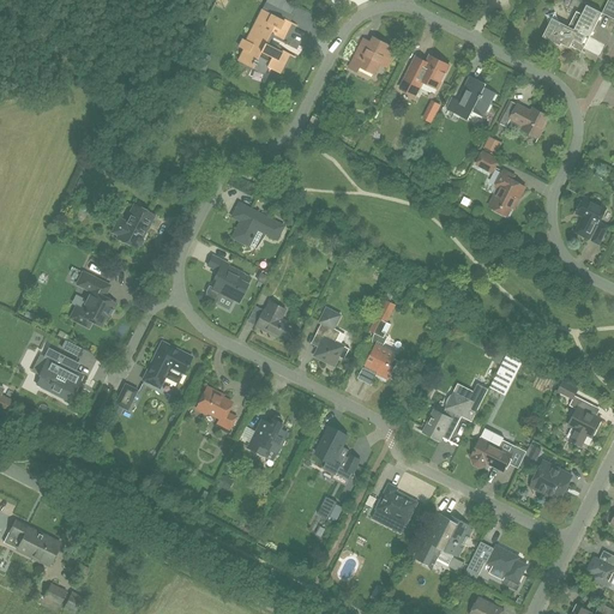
[(292,20),(294,14),(299,18),(302,11),(288,1),(281,13),(292,20)]
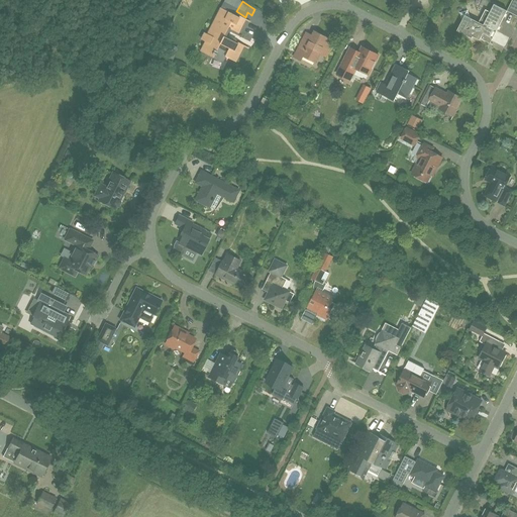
[(462,20),(457,31),(472,38),(473,36),(480,40),(482,36),(484,37),(483,39),(490,43),(503,18),(507,11),(494,5),(491,12),(484,25),(479,22),(470,18),(468,11),(460,13),(462,20)]
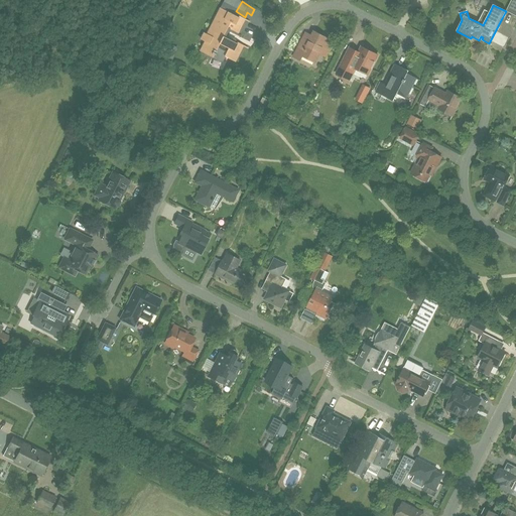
[(235,61),(243,45),(237,42),(237,43),(225,37),(229,28),(237,32),(244,19),(239,16),(238,17),(221,8),(207,34),(204,33),(201,39),(205,41),(201,51),(212,57),(216,49),(225,53),(224,56),(235,61)]
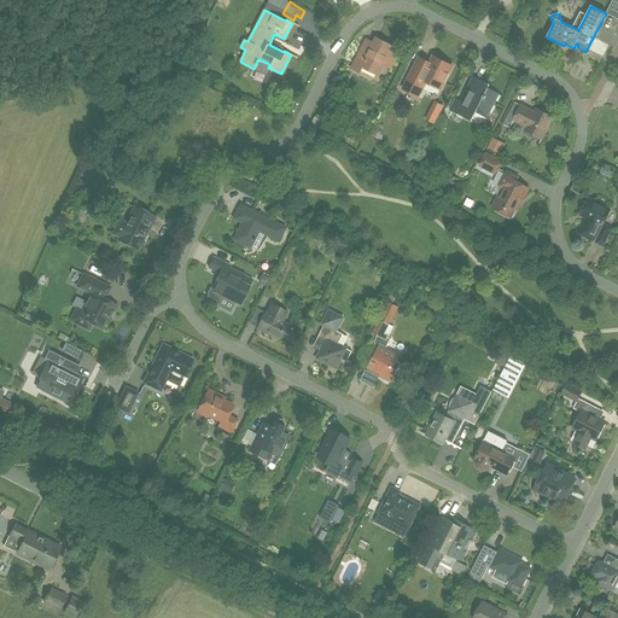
[(392,63),(398,50),(375,38),(373,44),(366,40),(351,68),(360,73),(362,66),(377,74),(385,59),(392,63)]
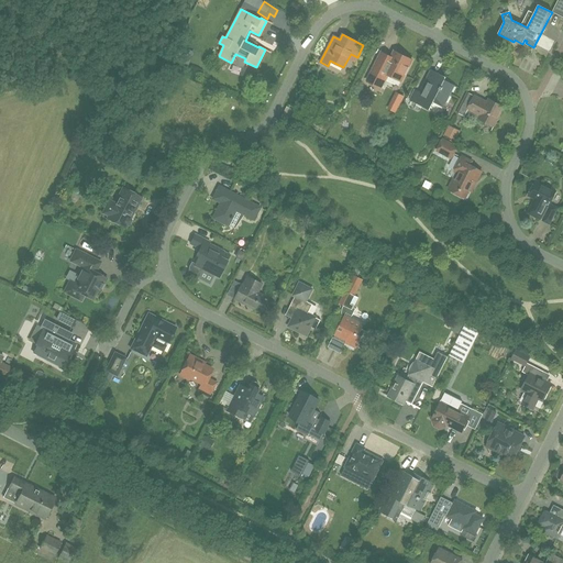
[(187,68),(194,53),(179,46),(173,61),(187,68)]
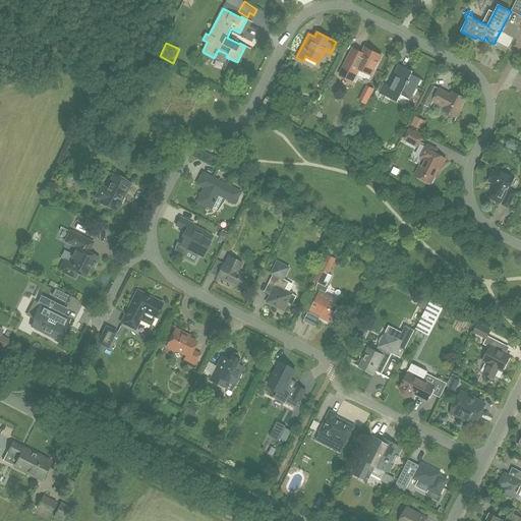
[(371,75),(382,56),(365,48),(362,53),(353,49),(340,75),(352,81),(358,69),(371,75)]
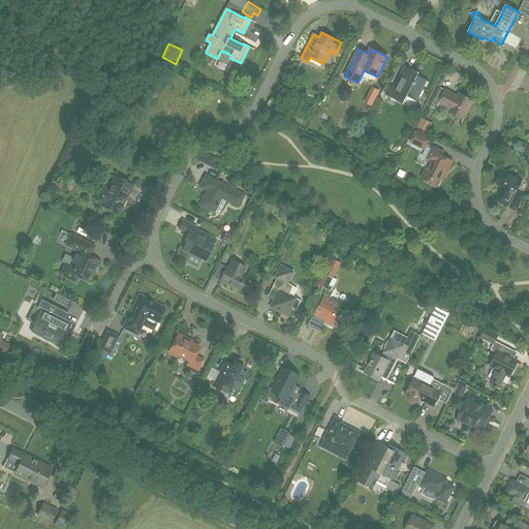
[(222,57),(220,62),(227,65),(229,60),(222,57)]
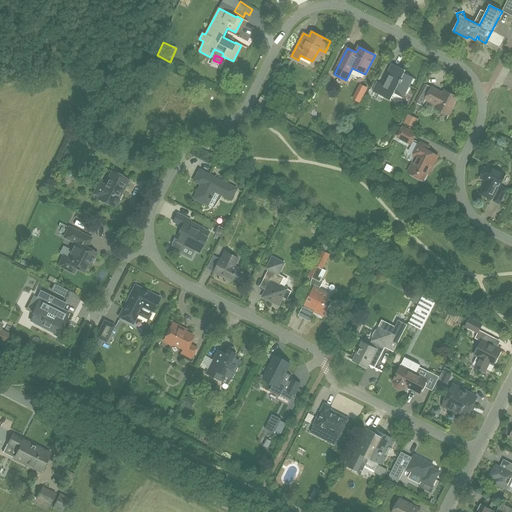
[(405,93),(408,88),(413,78),(404,73),(405,70),(392,63),(382,83),(378,81),(373,91),(390,100),(396,89),(405,93)]
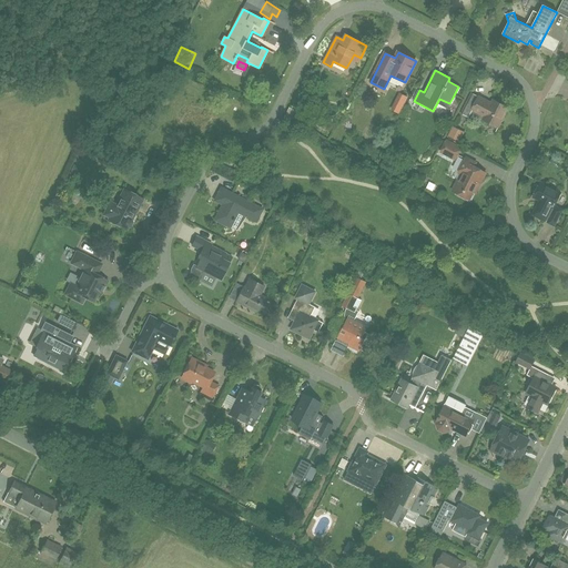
[(399,115),(408,98),(399,94),(391,111),(399,115)]
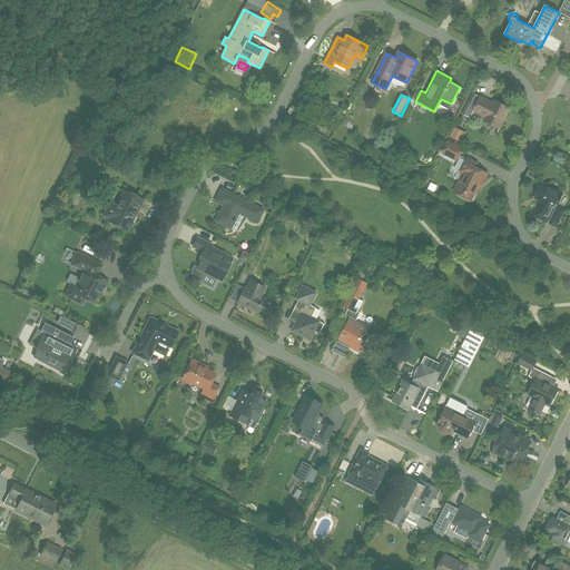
[(469,101),(463,115),(470,118),(474,110),(487,117),(484,120),(500,128),(510,108),(494,100),(493,104),(480,97),(477,105),(469,101)]
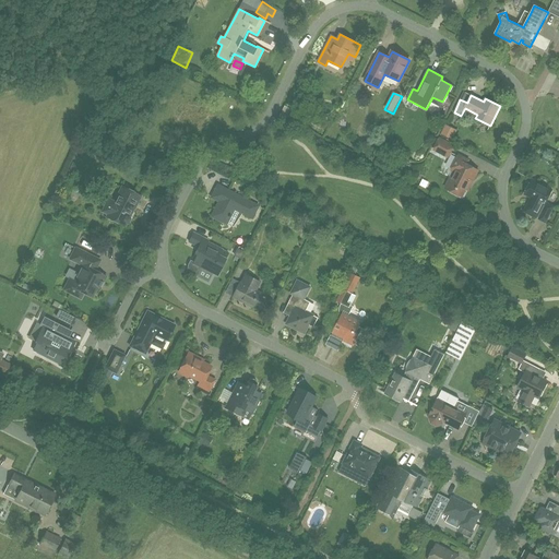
[(441,134),(448,138),(452,128),(445,125),(441,134)]
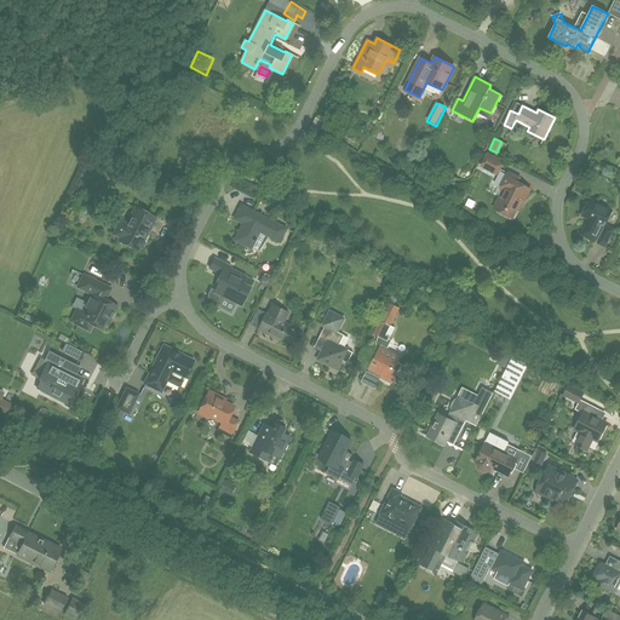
[(504,161),(487,153),(481,166),(497,174),(504,161)]
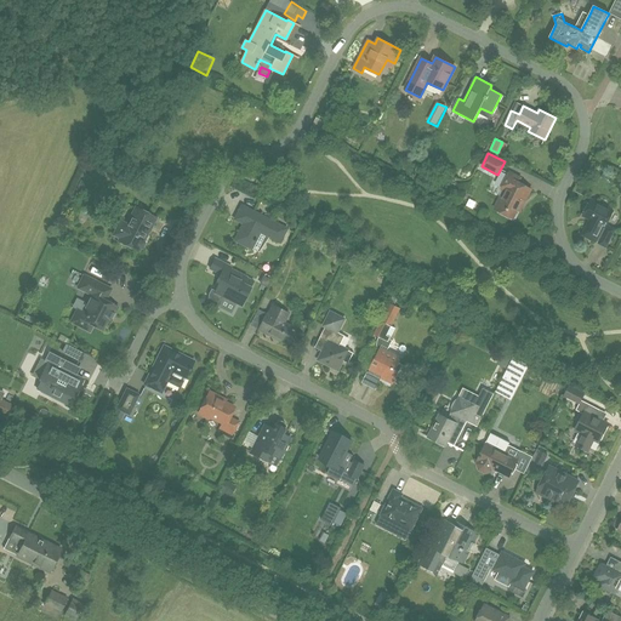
[(428,188),(433,177),(422,171),(416,182),(428,188)]
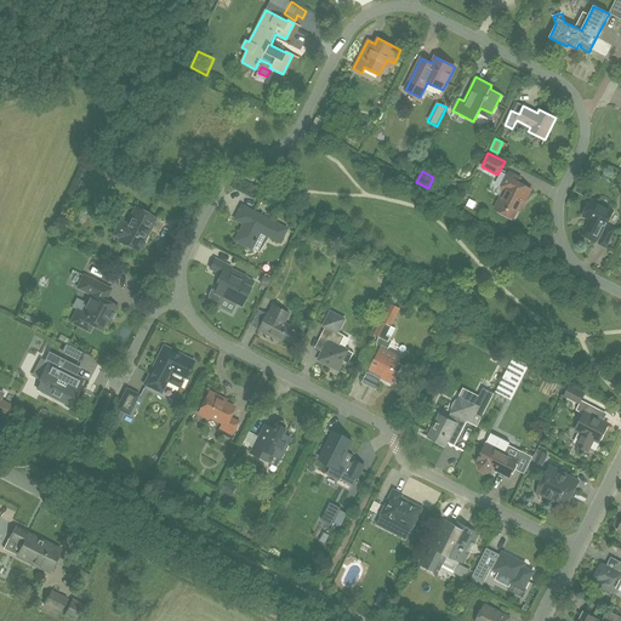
[(513,218),(522,203),(524,204),(531,189),(518,182),(520,178),(510,172),(501,188),(507,191),(503,198),(501,197),(495,209),(513,218)]
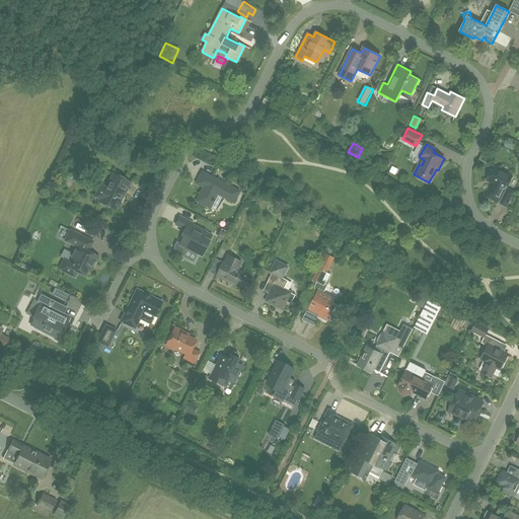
[(71,161),(74,154),(67,151),(64,159),(71,161)]
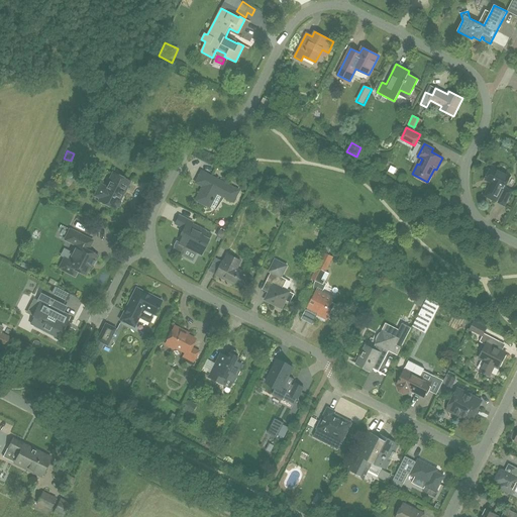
[(504,188),(510,176),(492,167),(485,180),(491,183),(485,196),(496,201),(497,201),(499,202),(499,203),(505,206),(512,191),(504,188)]
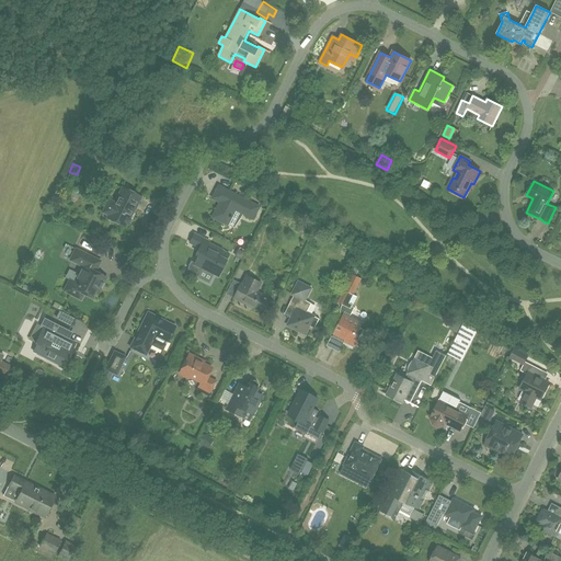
[(219,203),(212,217),(227,225),(235,210),(243,214),(253,219),(259,206),(218,185),(212,198),(219,203)]
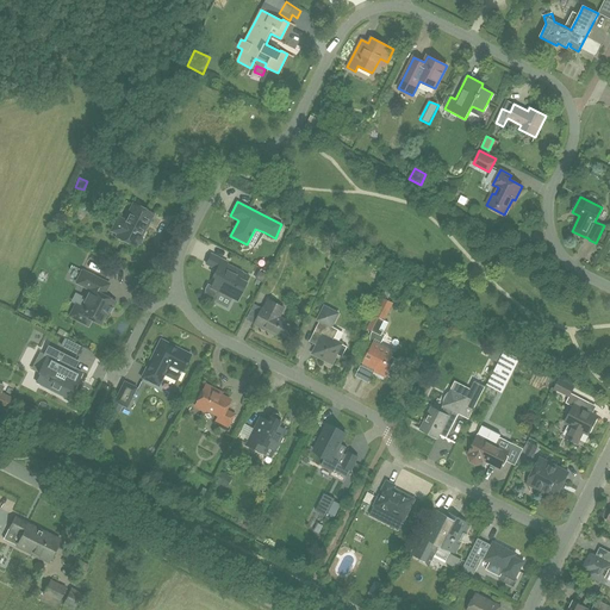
[(136,247),(145,228),(147,228),(148,226),(154,215),(132,204),(124,219),(118,217),(111,231),(117,235),(116,236),(136,247)]
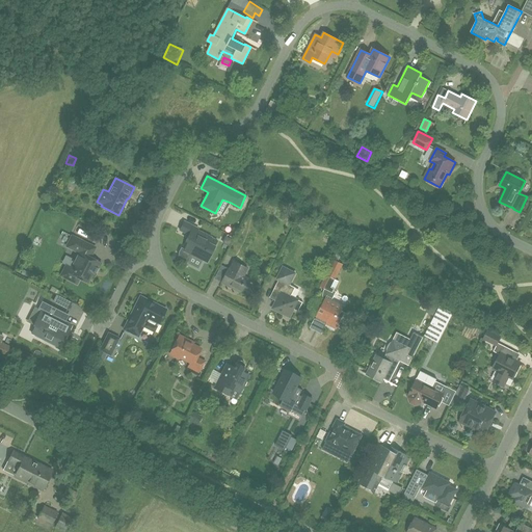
[(249,194),(255,196),(258,190),(253,187),(249,194)]
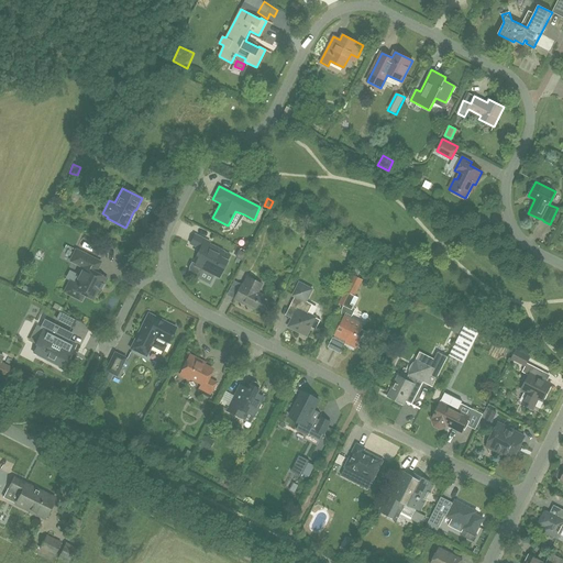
[(277,219),(279,210),(271,208),(268,217),(277,219)]
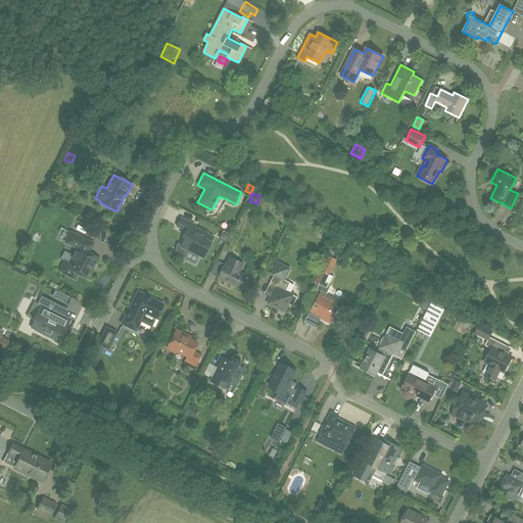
[(303,215),(297,211),(292,222),(299,225),(303,215)]
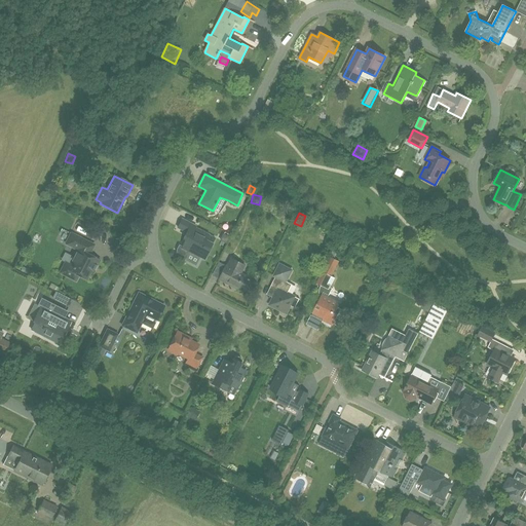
[(215,238),(209,235),(209,234),(195,227),(196,226),(182,219),(178,227),(186,232),(183,238),(186,239),(182,247),(179,246),(177,249),(177,252),(177,254),(178,256),(180,258),(185,260),(190,252),(204,259),(213,243),(212,243),(215,238)]
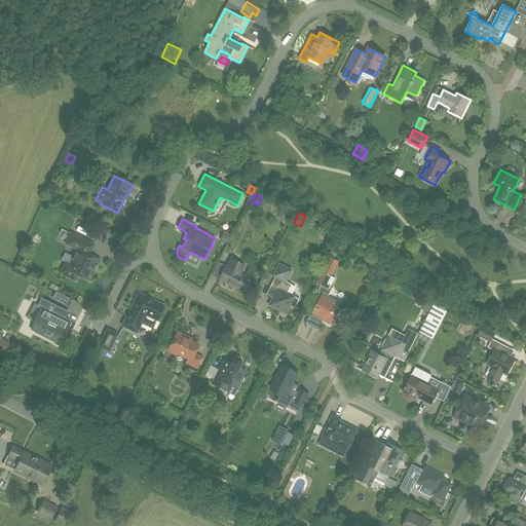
[(86,279),(92,267),(96,268),(100,260),(86,254),(91,243),(71,233),(66,243),(77,250),(74,257),(76,258),(72,266),(66,262),(60,272),(76,280),(78,275),(86,279)]
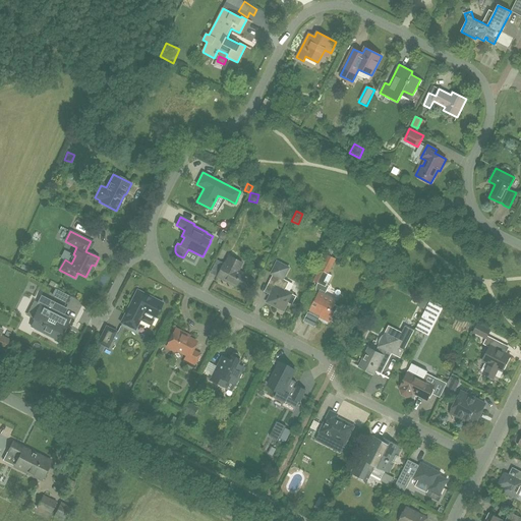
[(224,241),(227,235),(221,232),(218,238),(224,241)]
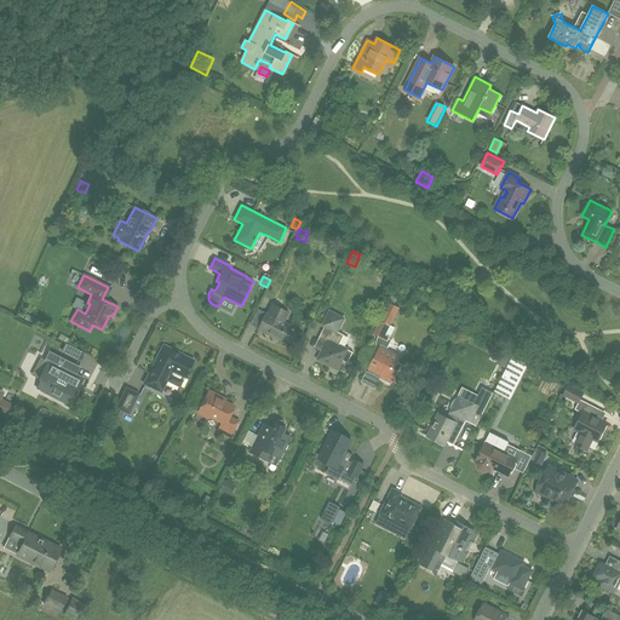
[(408,368),(399,362),(401,357),(386,350),(391,340),(389,338),(390,337),(385,334),(401,308),(389,302),(373,333),(378,337),(377,339),(375,348),(379,349),(368,369),(382,375),(378,380),(391,386),(396,375),(403,378),(408,368)]
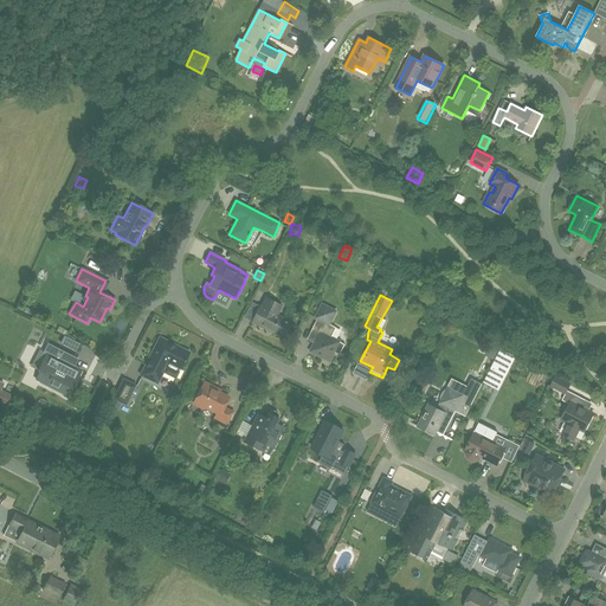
[(290,321),(275,314),(279,305),(265,298),(262,307),(260,307),(252,322),(282,336),(290,321)]
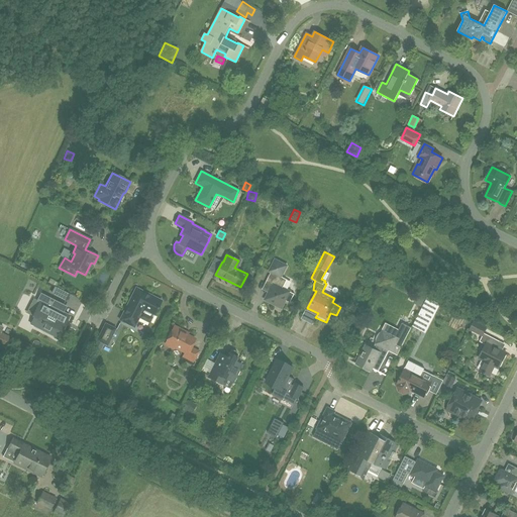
[(294,294),(290,292),(283,288),(287,280),(281,277),(287,266),(275,260),(270,272),(271,273),(267,281),(273,285),(265,300),(273,304),(273,303),(282,307),(286,301),(290,303),(294,294)]
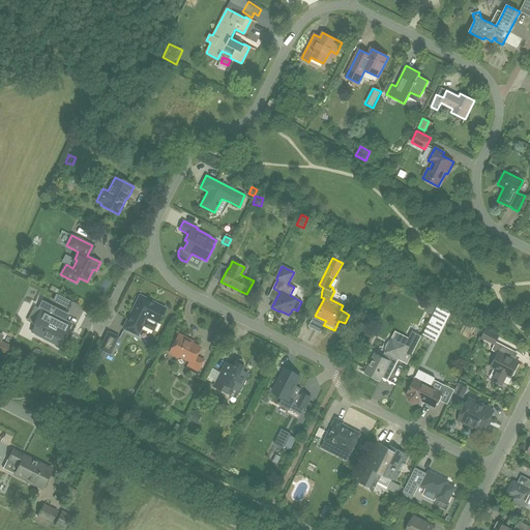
[(56,294),(53,301),(69,310),(72,302),(56,294)]
